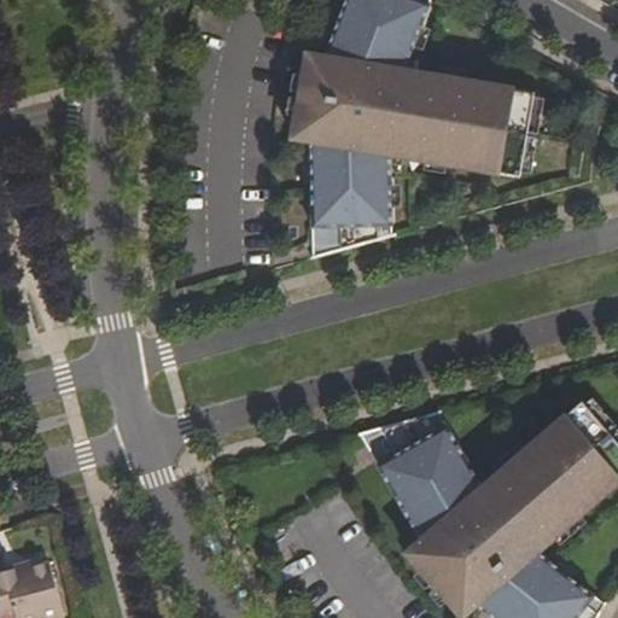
[(432,0),(347,0),(325,53),(305,53),(291,136),(312,136),(313,225),(391,223),(390,152),(522,174),(535,94),(406,70),(432,0)]
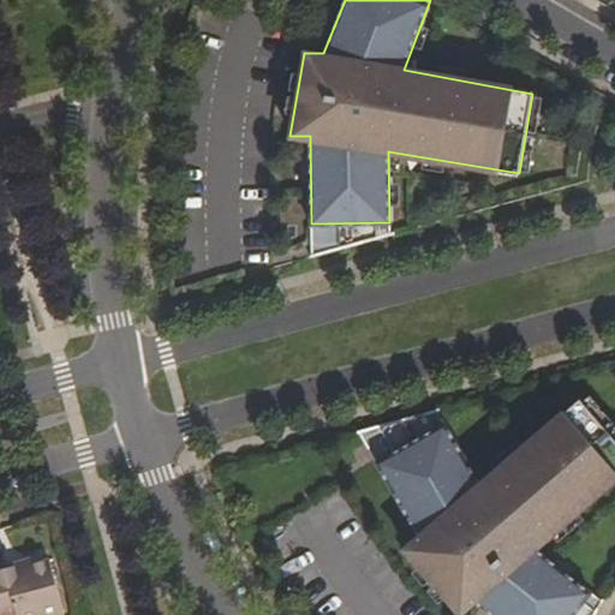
[(389,222),(311,224),(311,258),(389,237),(389,222)]
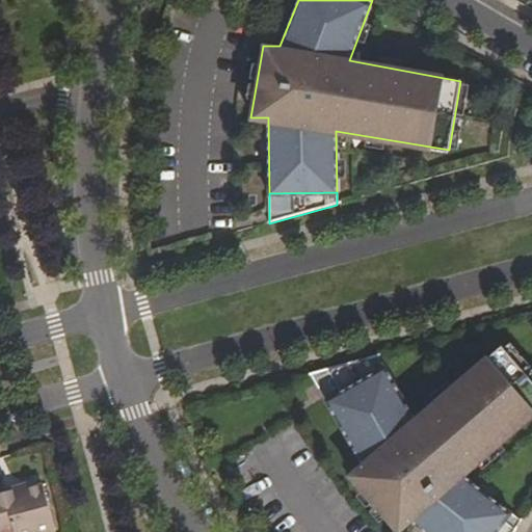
[(464,474),(531,413),(531,380),(502,346),(418,417),(386,367),(327,399),(367,464),(356,474),(402,527),(414,516),(430,531),(495,531),(511,512),(464,474)]
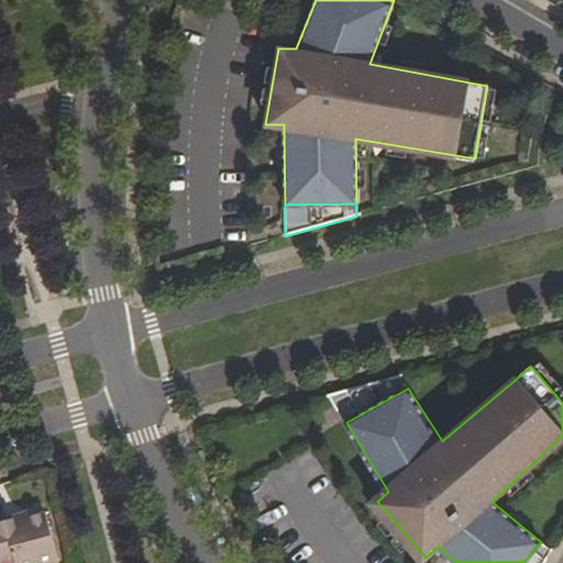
[(331,395),(346,422),(408,388),(401,376),(331,395)]
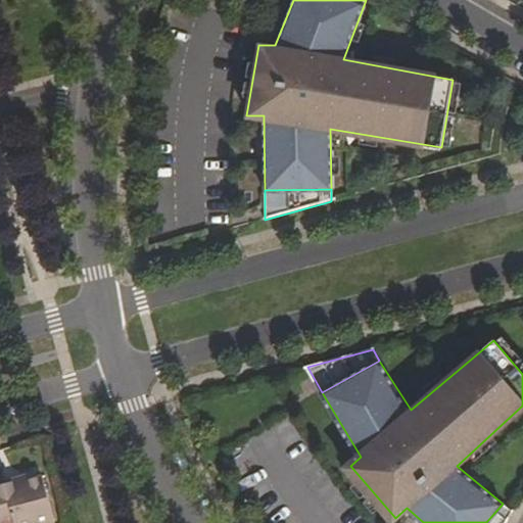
[(54,522),(42,475),(27,479),(25,474),(0,480),(0,519),(11,517),(12,522),(54,522)]
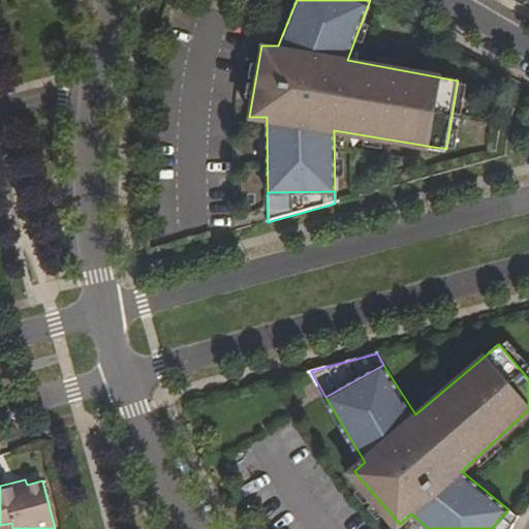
[(508,509),(492,528),(514,528),(521,519),(508,509)]
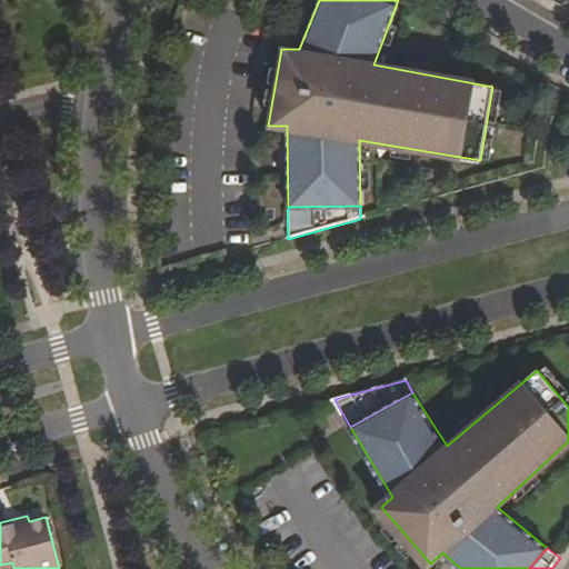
All buildings are outlined.
